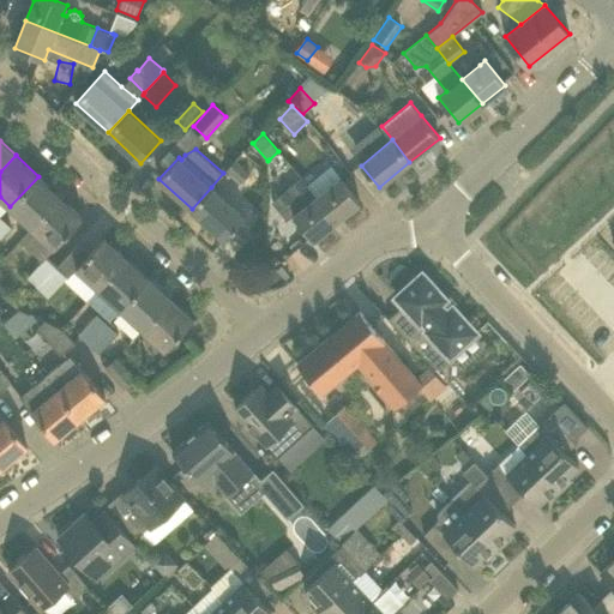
[(236,160),(228,168),(227,170),(240,182),(250,172),(236,160)]
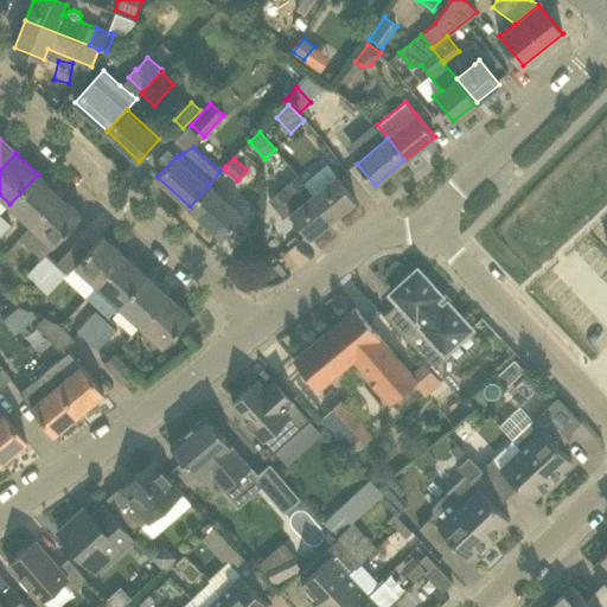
[(59,195),(38,174),(10,204),(32,224),(59,195)]
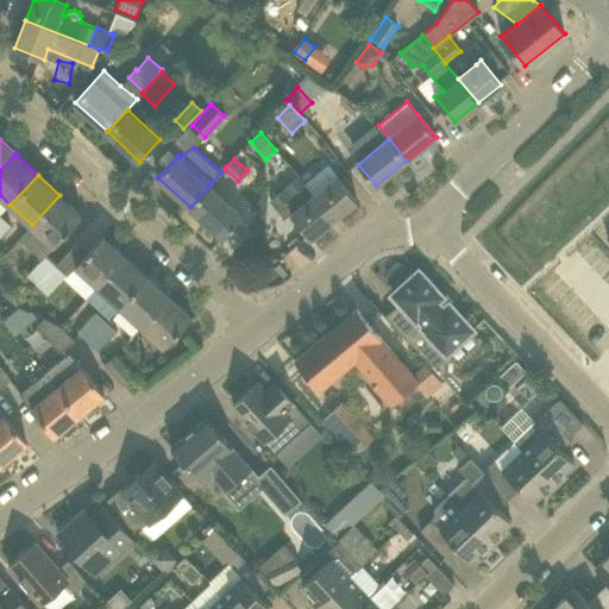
[(334,219),(357,200),(337,176),(314,194),(334,219)]
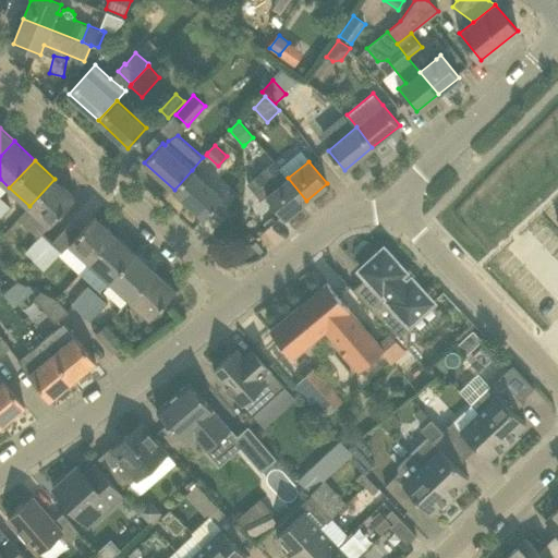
[(204,217),(222,197),(192,170),(174,190),(204,217)]
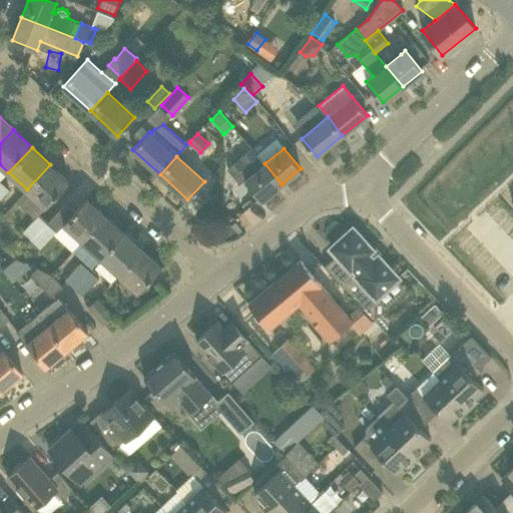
[(265,163),(244,179),(262,200),(282,184),(265,163)]
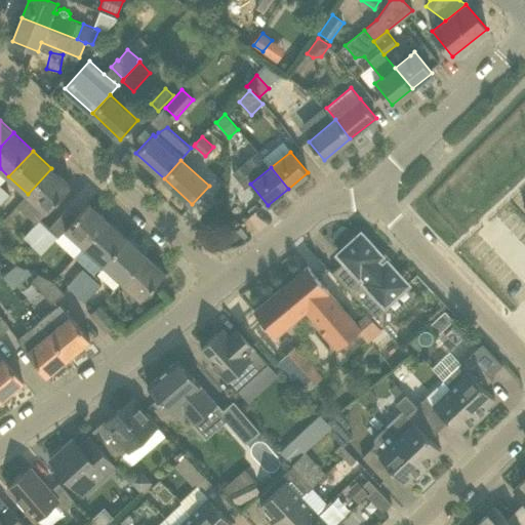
[(33,245),(49,227),(40,219),(71,186),(51,168),(28,194),(15,204),(36,223),(24,237),(33,245)]
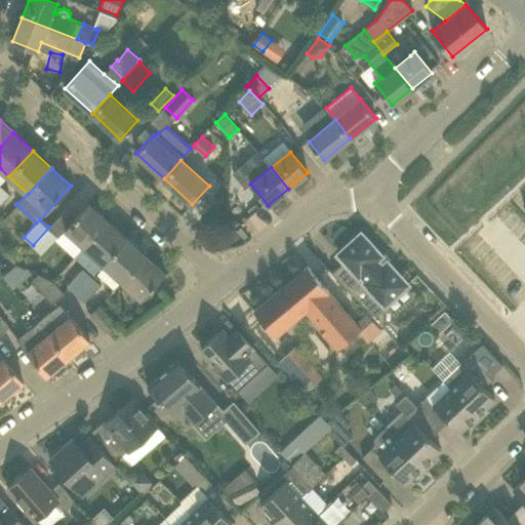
[(0,203),(9,194),(0,185),(0,203)]
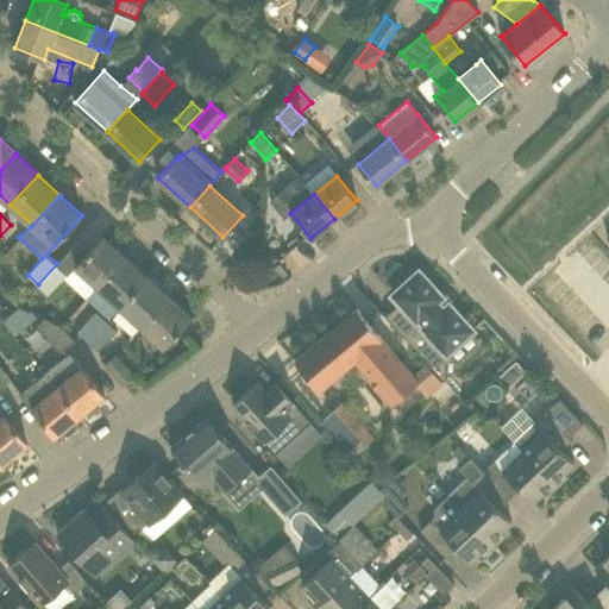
[(98,286),(98,287),(126,256),(104,234),(66,277),(86,297),(98,286)]
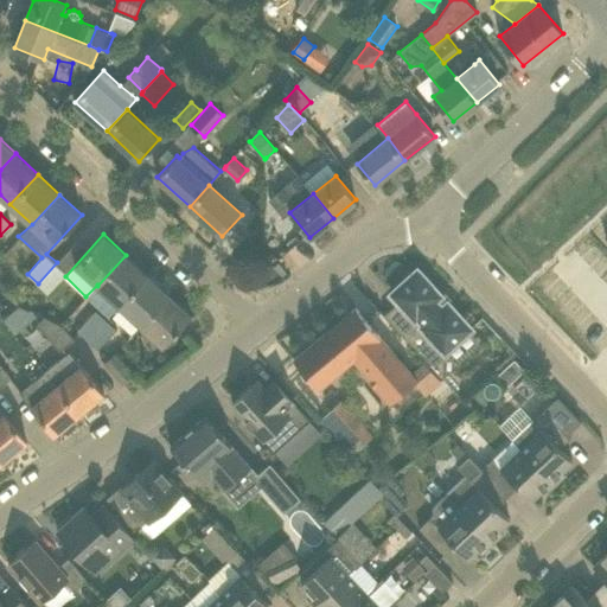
[(120,305),(147,275),(126,255),(97,286),(120,305)]
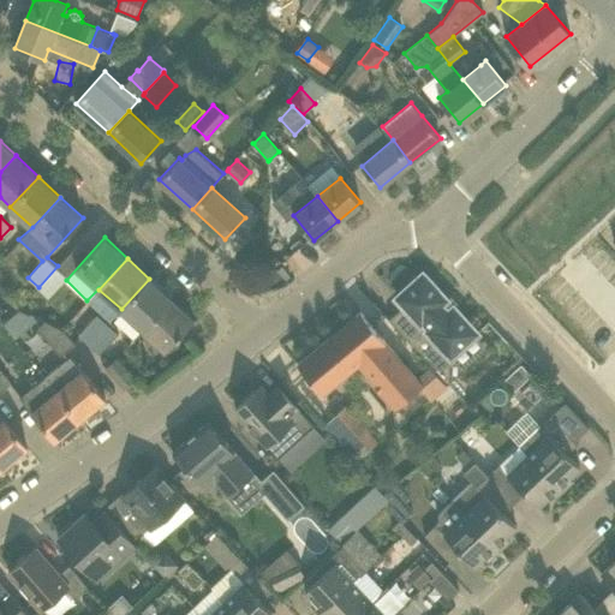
[(58,266),(39,287),(49,296),(67,275),(58,266)]
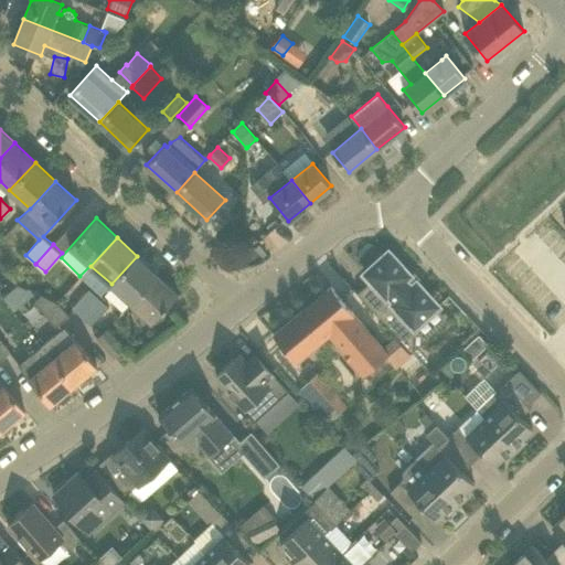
[(437,307),(438,306),(388,251),(364,273),(371,280),(358,292),(413,352),(447,319),(437,307)]
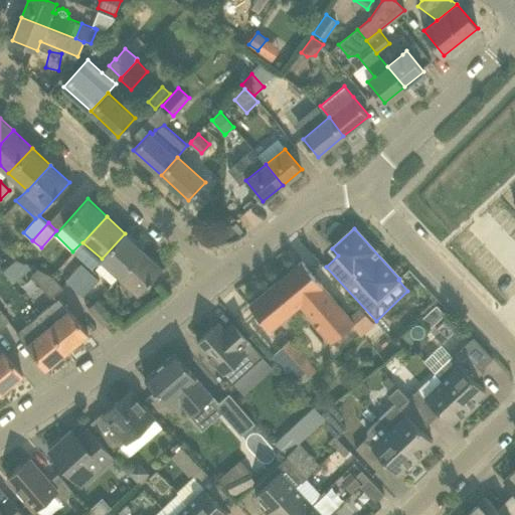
[(144,250),(125,233),(102,259),(120,276),(144,250)]
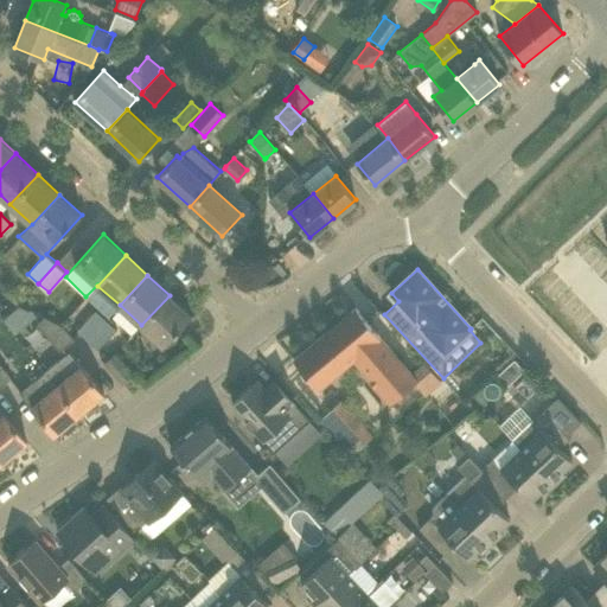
[(141,325),(164,345),(191,315),(170,295),(141,325)]
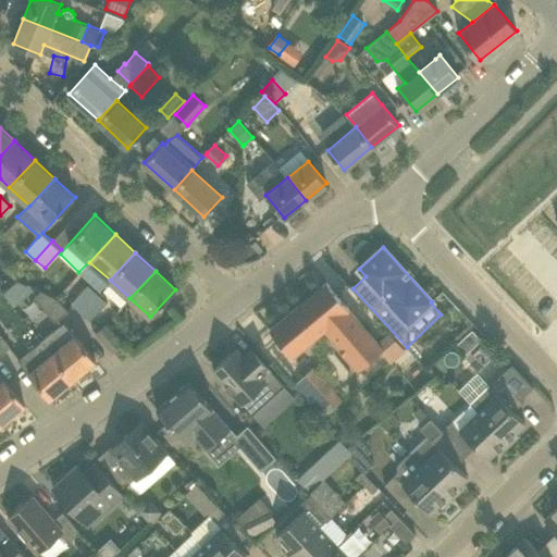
[(21,276),(3,288),(13,302),(31,289),(21,276)]
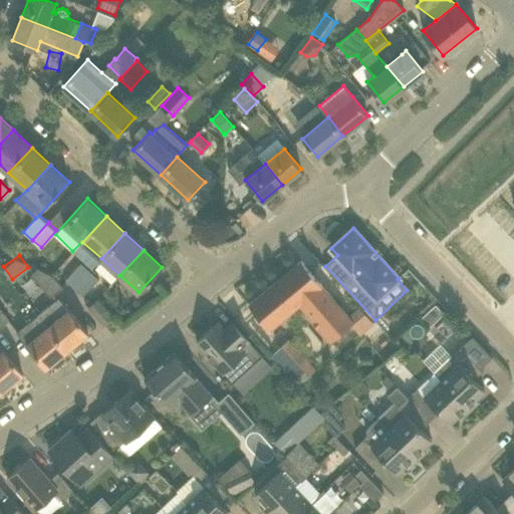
[(300,303),(330,340),(338,349),(348,340),(341,331),(351,323),(359,333),(373,322),(360,307),(349,316),(301,260),(249,303),(270,328),(300,303)]
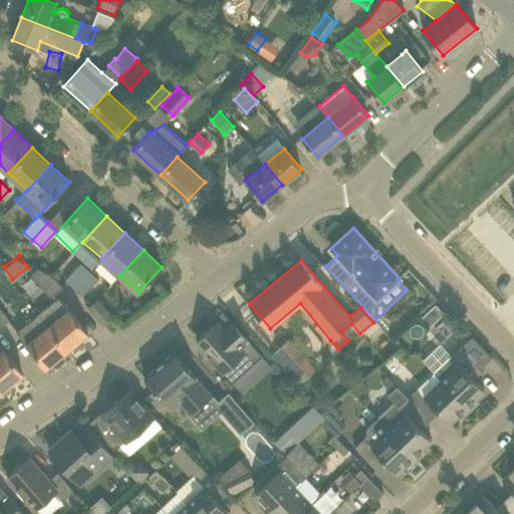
[(74,287),(90,270),(82,262),(65,279),(74,287)]
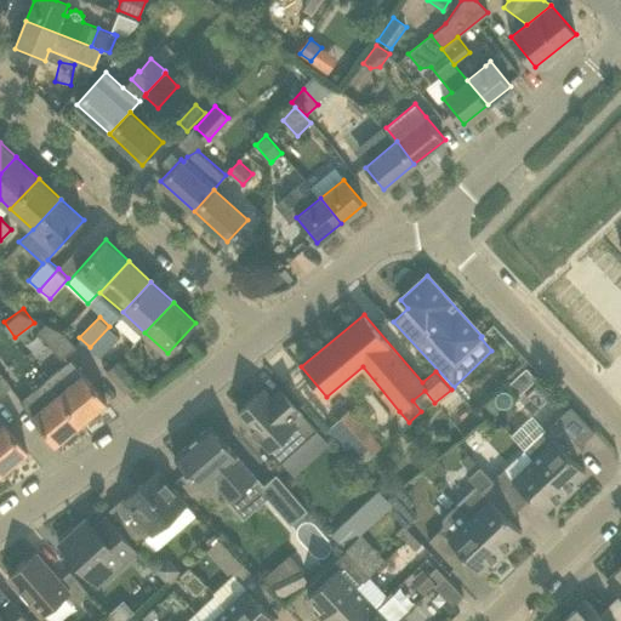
[(64,332),(46,324),(39,330),(61,358),(75,347),(64,332)]
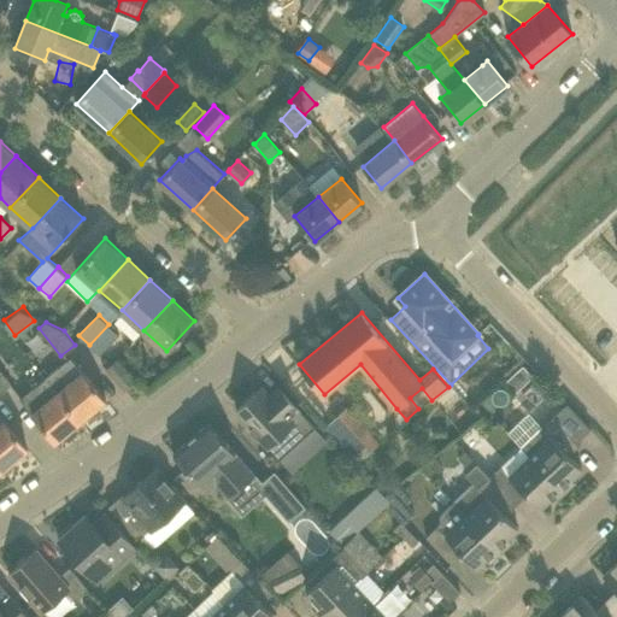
[(119,334),(109,324),(89,345),(99,354),(119,334)]
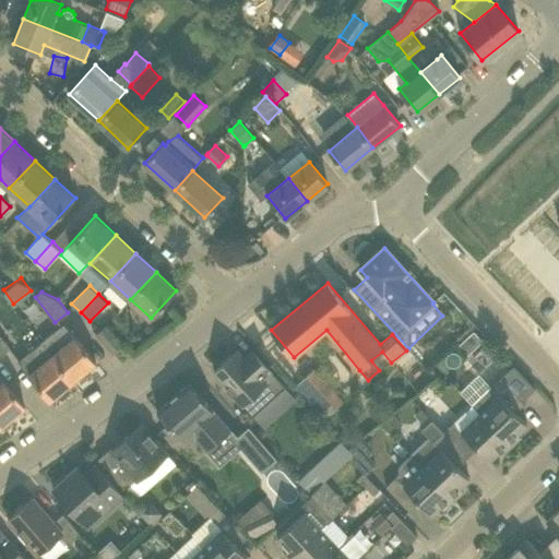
[(73,380),(96,360),(75,336),(64,323),(55,332),(42,342),(73,380)]
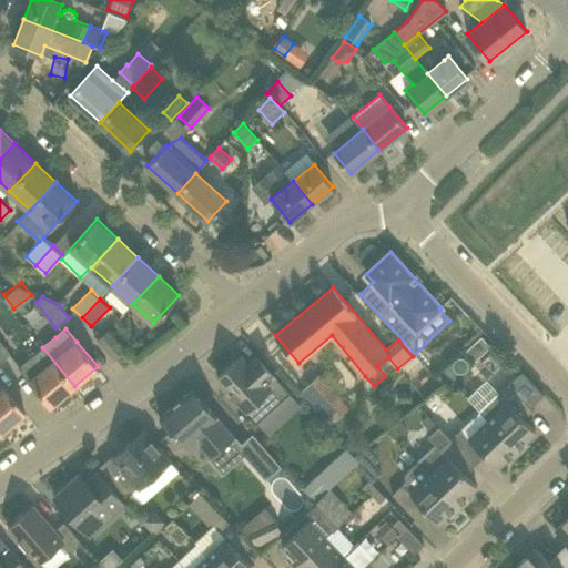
[(98,340),(114,358),(124,350),(108,331),(98,340)]
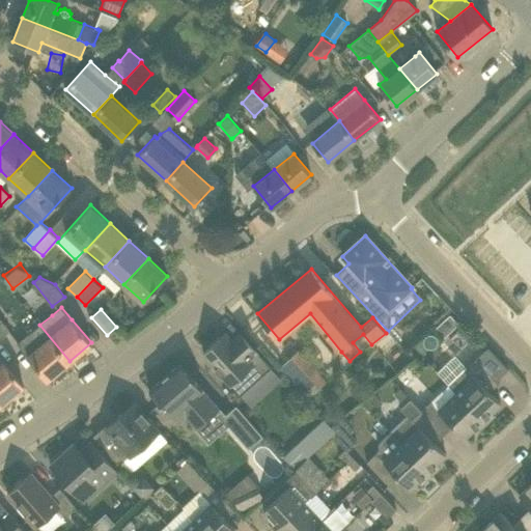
[(443,337),(458,323),(450,313),(435,328),(443,337)]
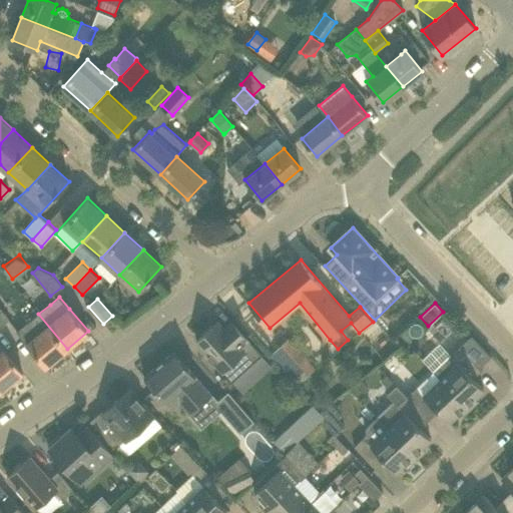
[(0,326),(9,319),(0,307),(0,326)]
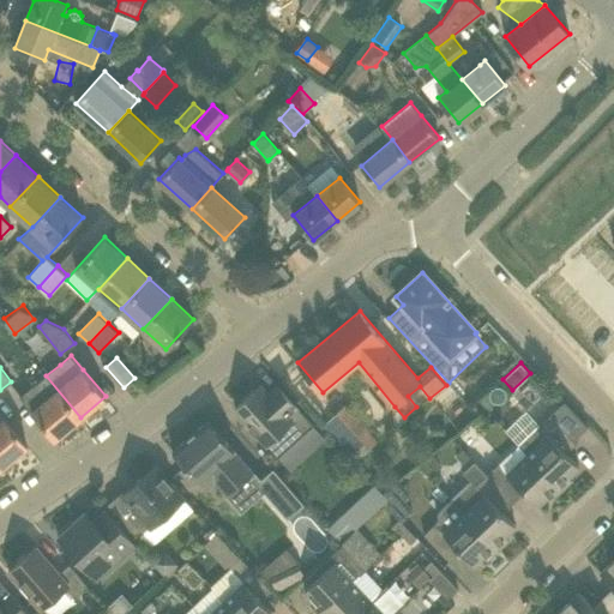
[(46,375),(31,386),(20,396),(32,410),(31,411),(54,439),(80,417),(46,375)]
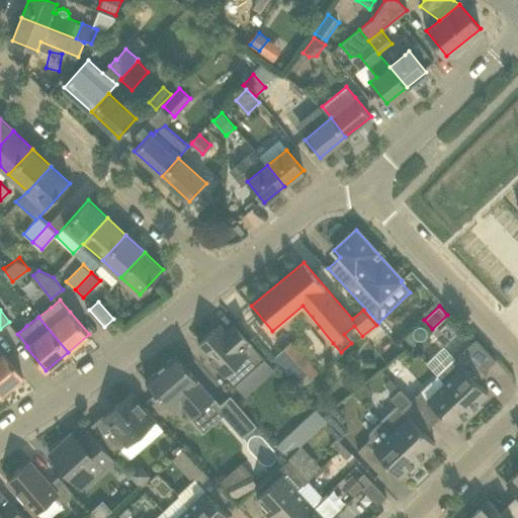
[(235,384),(245,375),(263,357),(234,325),(225,334),(219,328),(220,325),(198,344),(235,384)]
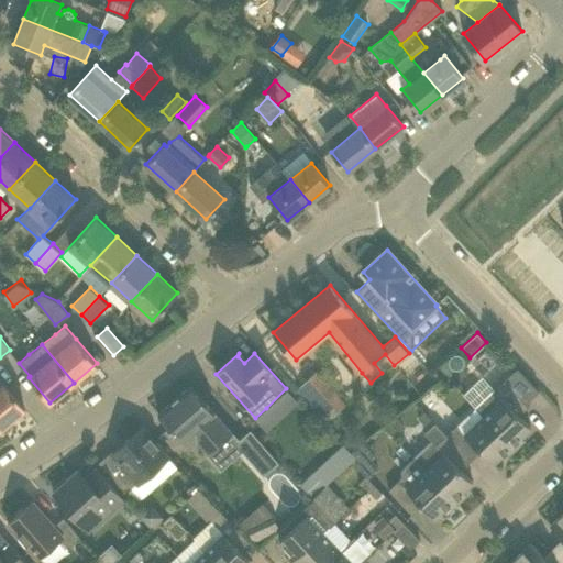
[(539,390),(518,367),(475,407),(515,449),(525,439),(521,435),(531,427),(519,415),(529,406),(527,403),(539,390)]
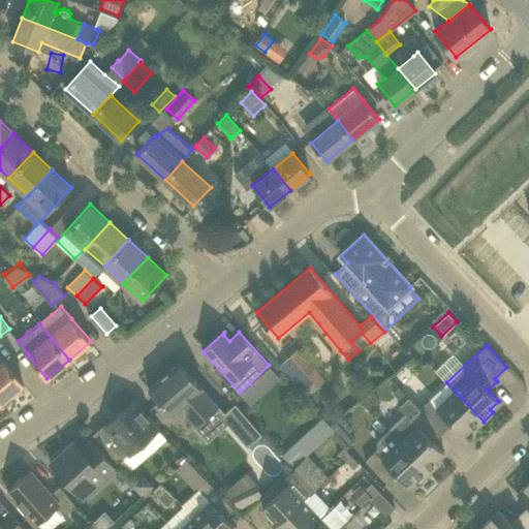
[(323,380),(297,350),(279,366),(306,396),(323,380)]
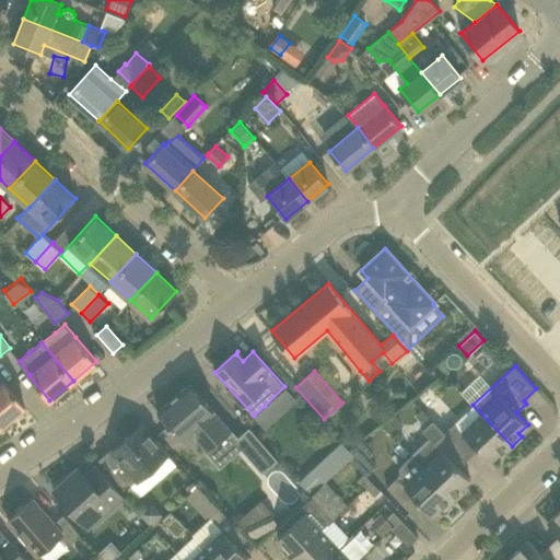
[(0,423),(1,426),(24,406),(4,382),(3,383),(0,378),(0,423)]
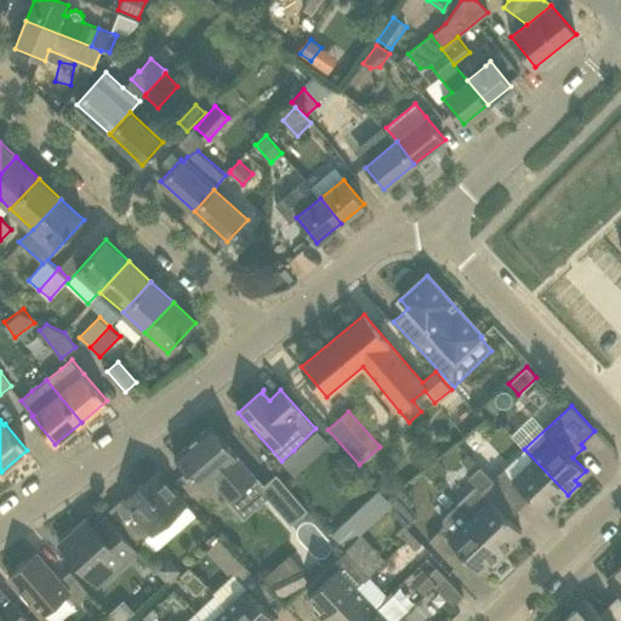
[(257,478),(211,425),(175,456),(201,485),(210,478),(231,501),(257,478)]
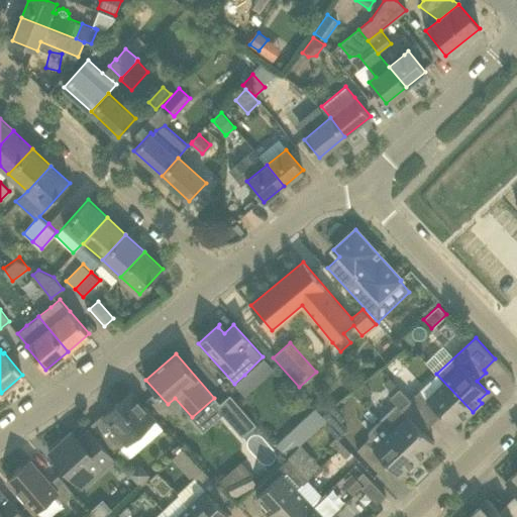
[(437,410),(452,425),(460,417),(463,420),(473,412),(436,374),(419,390),(410,399),(428,418),(437,410)]
